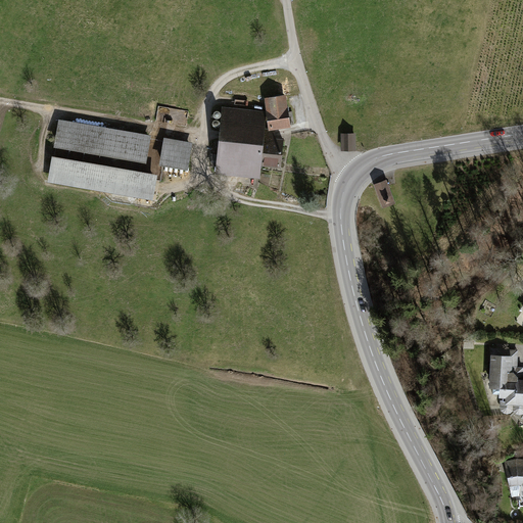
[(292,129),(287,94),(265,99),(266,111),(227,107),(220,172),(260,180),(260,165),(279,168),(283,130),(292,129)]
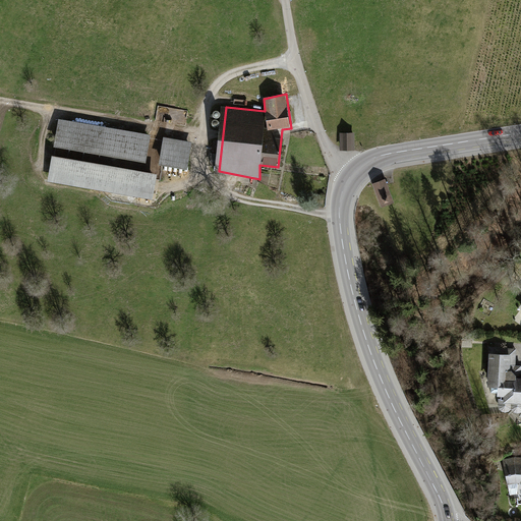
[(151,136),(60,122),(51,181),(155,198),(160,171),(146,168),(151,136)]
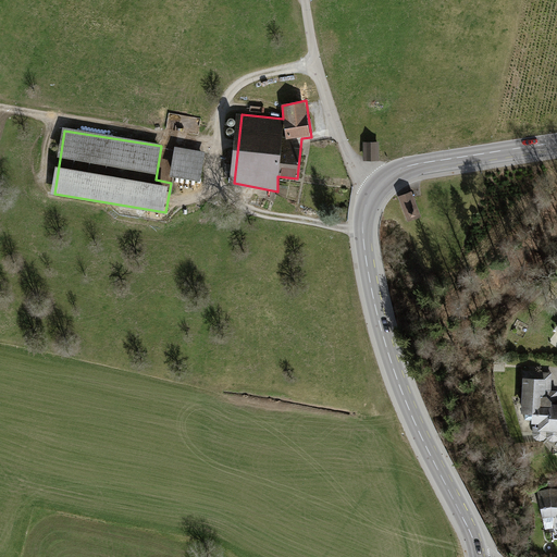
[(379,141),(363,141),(363,161),(380,160),(379,141)]
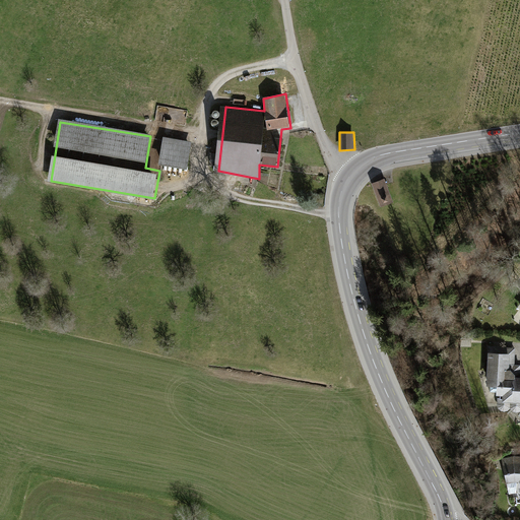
[(189,141),(159,136),(154,164),(184,168),(189,141)]
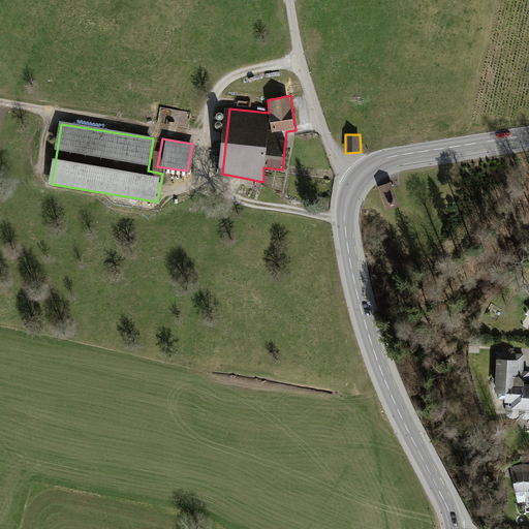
[(525,353),(497,352),(498,404),(510,404),(510,409),(528,410),(528,371),(524,371),(525,353)]
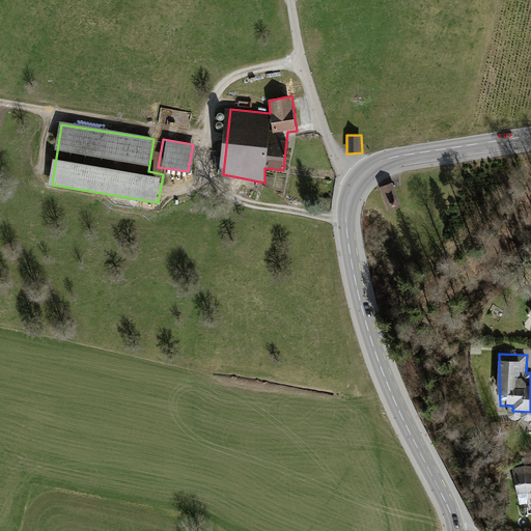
[(530,466),(524,467),(513,469),(520,505),(528,503),(528,513),(530,512),(530,466)]
